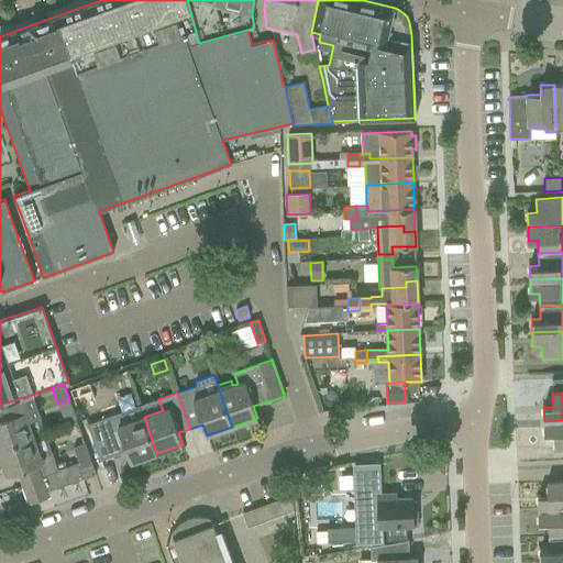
[(0,448),(35,435),(29,419),(39,417),(31,395),(0,405),(0,448)]
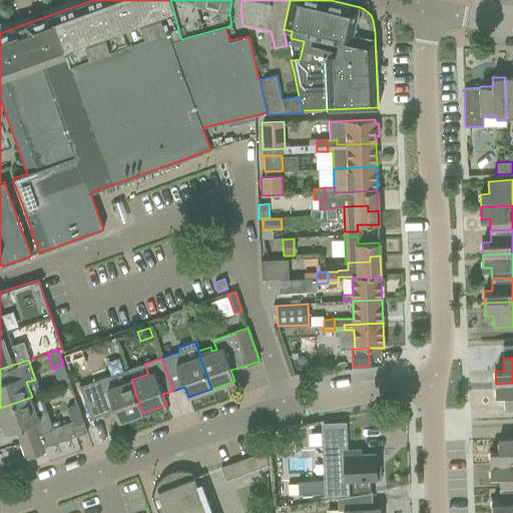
[(110,376),(80,386),(91,419),(116,411),(119,421),(142,413),(131,380),(113,386),(110,376)]
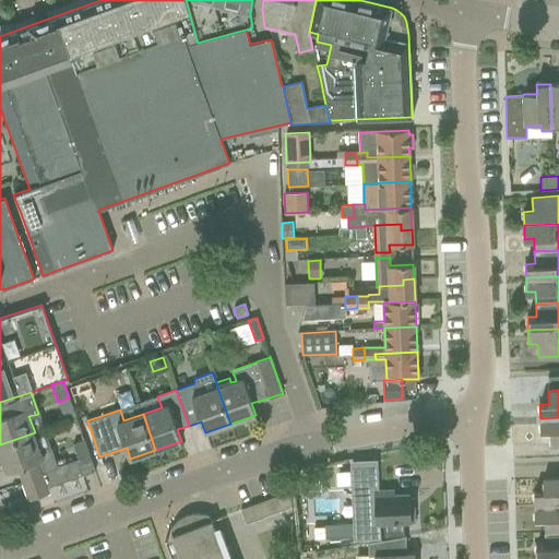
[(558,417),(540,418),(540,432),(550,431),(550,444),(558,444),(558,417)]
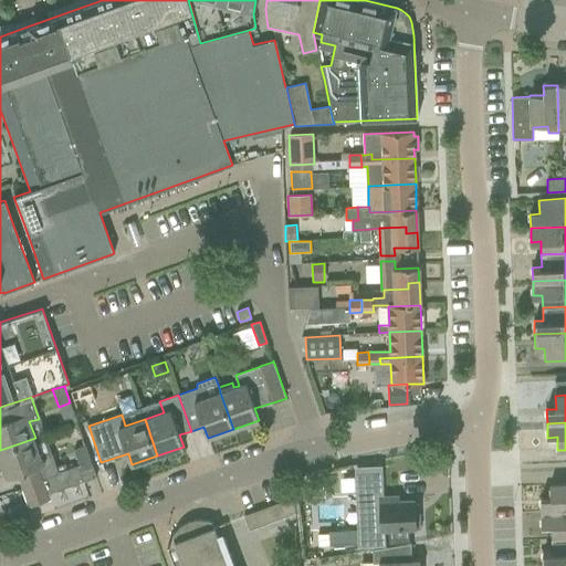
[(35,438),(0,450),(0,468),(1,469),(3,468),(7,478),(18,473),(28,500),(96,477),(85,446),(74,449),(80,464),(59,471),(52,453),(41,457),(35,438)]
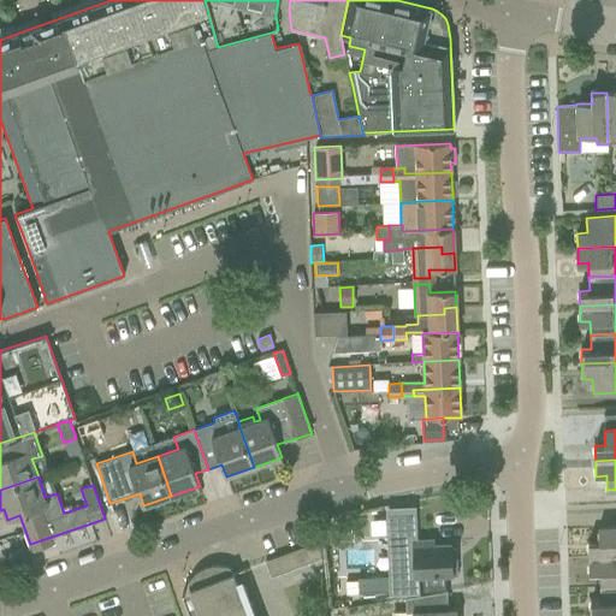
[(412,510),(388,511),(392,592),(416,591),(415,576),(456,574),(456,556),(451,556),(450,545),(433,546),(433,540),(414,542),(412,510)]
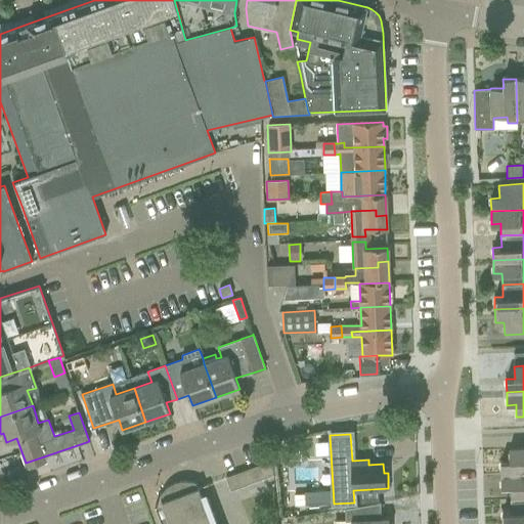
[(523,448),(509,449),(509,462),(500,462),(500,475),(523,474),(523,448)]
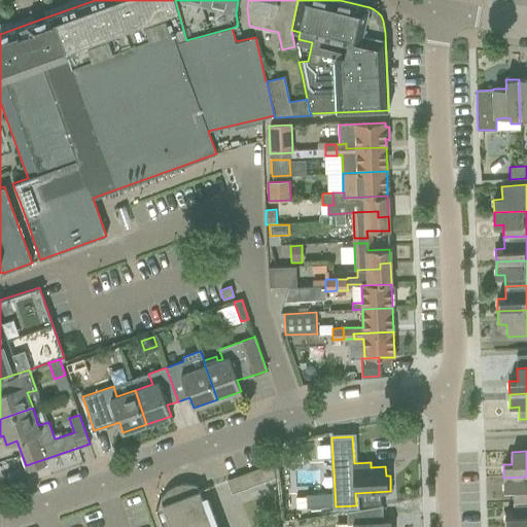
[(232,494),(276,478),(274,463),(226,481),(232,494)]
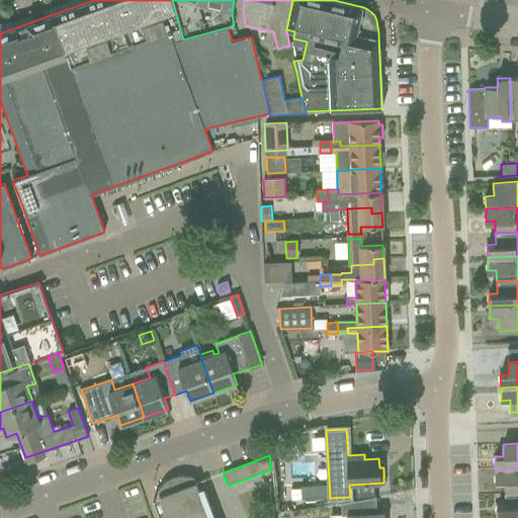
[(517,468),(495,469),(496,482),(504,482),(505,494),(517,493),(517,468)]
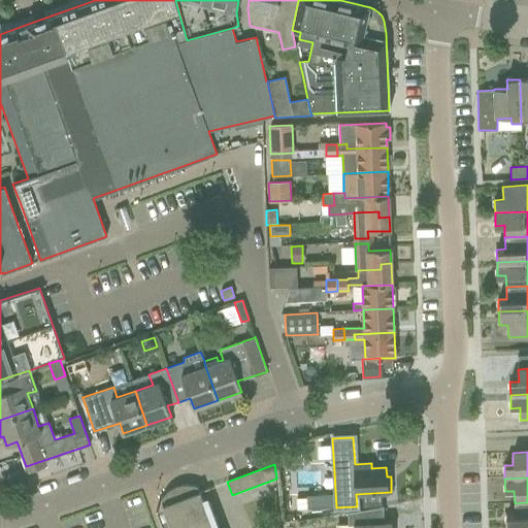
[(209,488),(202,491),(200,492),(198,487),(192,485),(187,484),(182,485),(176,486),(172,488),(167,491),(164,495),(161,500),(166,514),(160,516),(165,527),(212,527),(200,493),(209,490),(209,488)]
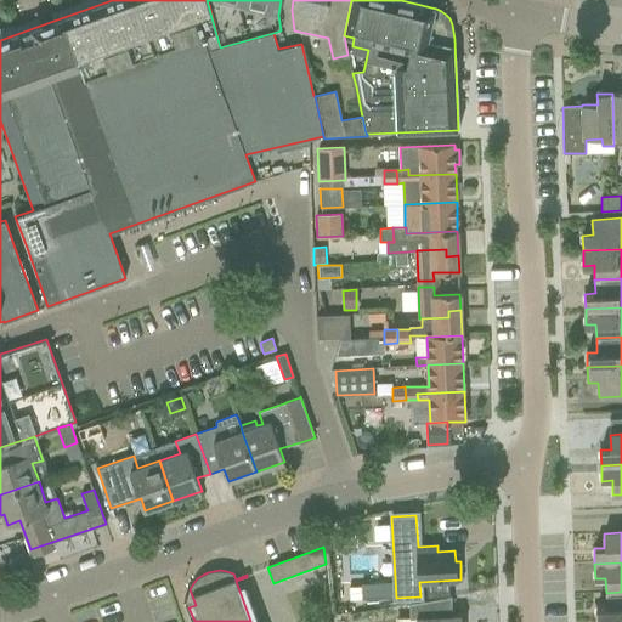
[(450,582),(425,582),(425,597),(450,597),(450,582)]
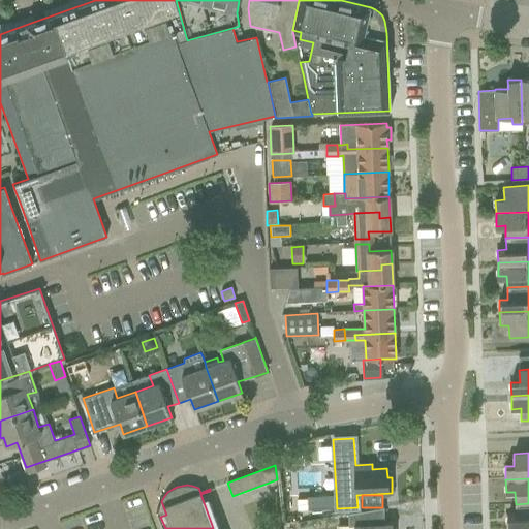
[(528,503),(516,504),(516,516),(507,517),(507,528),(528,527),(528,503)]
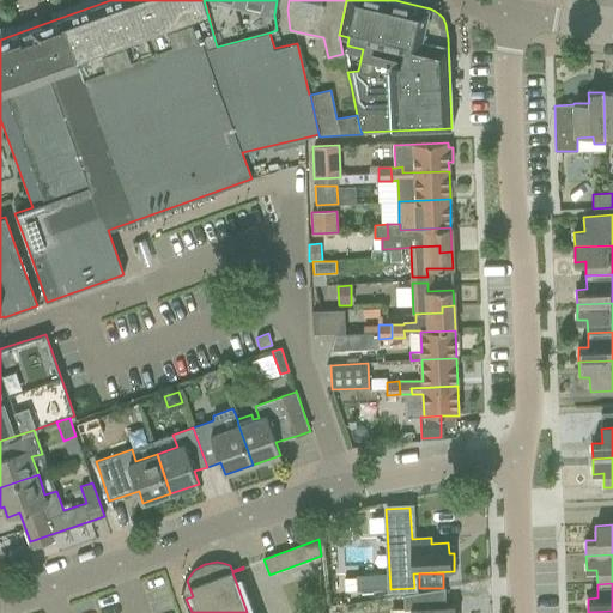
[(445,588),(402,595),(402,610),(408,610),(408,612),(454,612),(455,607),(445,608),(445,588)]
